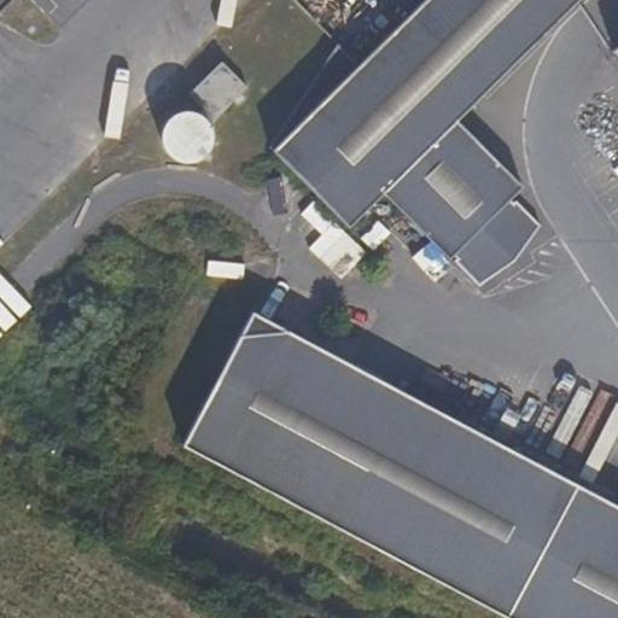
[(0,0),(0,12),(12,0),(0,0)]
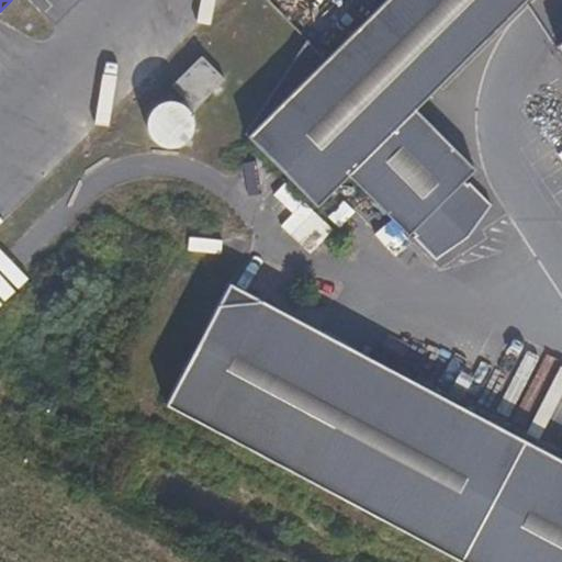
[(349,178),(409,238),(411,237),(438,265),(469,239),(493,208),(470,184),(468,187),(464,183),(476,171),(417,112),(461,68),(529,0),(386,0),(326,62),(307,43),(246,136),(317,210),(349,178)]
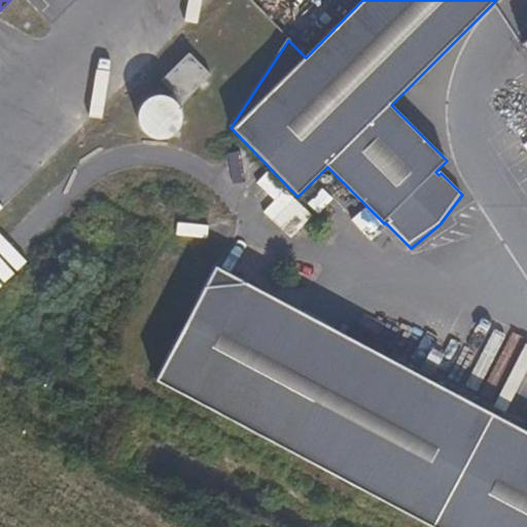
[(188,56),(161,83),(173,96),(170,98),(174,101),(177,105),(180,109),(210,77),(188,56)]
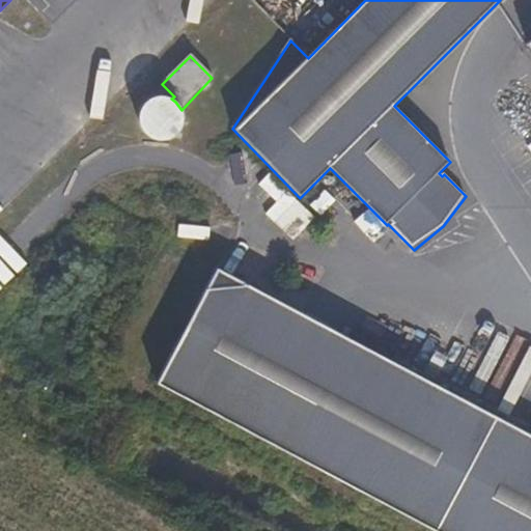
[(175,102),(171,99),(166,96),(161,96),(157,96),(151,98),(146,101),(143,104),(140,108),(138,113),(137,117),(137,122),(139,128),(141,132),(144,136),(149,139),(154,141),(159,142),(164,141),(169,140),(173,138),(177,134),(180,130),(182,126),(183,120),(183,115),(182,110),(178,106),(175,102)]
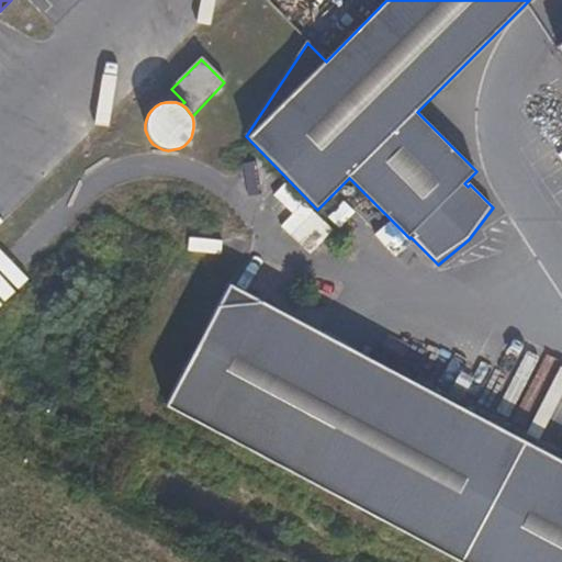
[(270,198),(289,214),(277,227),(307,256),(329,232),(280,188),(270,198)]
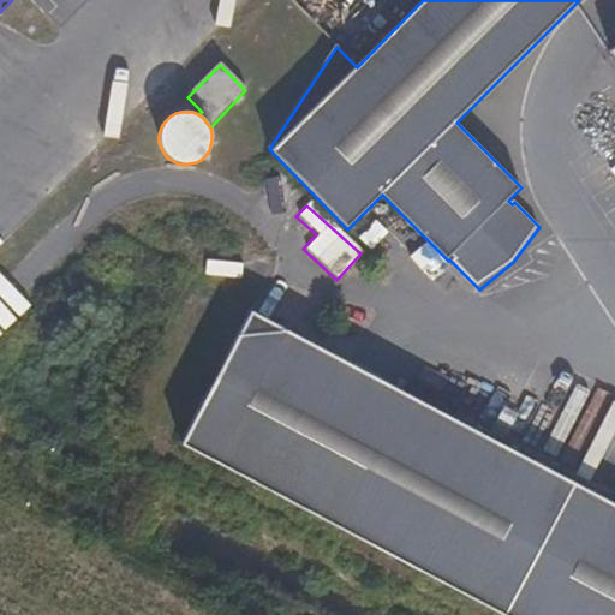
[(614,614),(614,506),(251,312),(180,446),(501,614),(614,614)]
